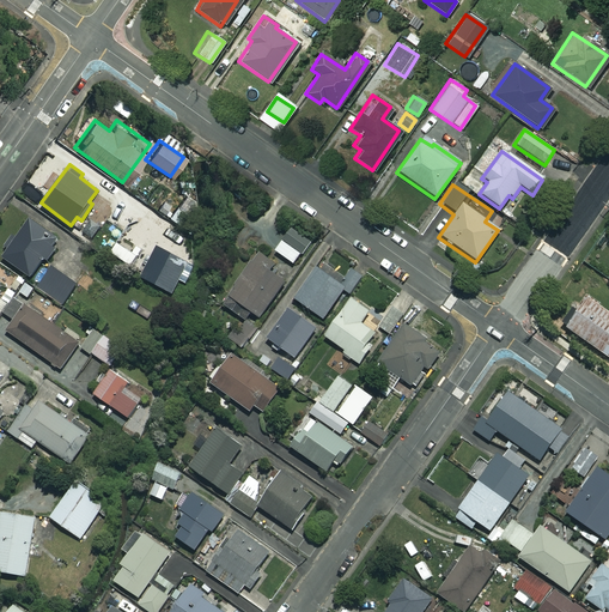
[(58,237),(28,217),(0,255),(31,276),(58,237)]
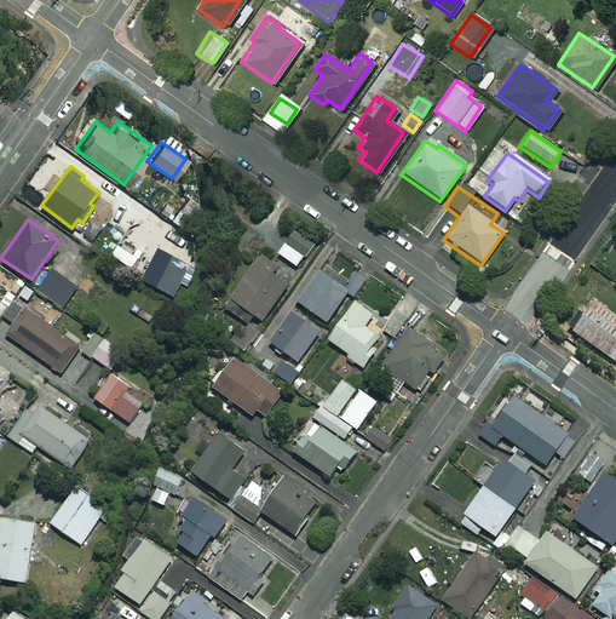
[(312,242),(293,229),(276,252),(295,265),(312,242)]
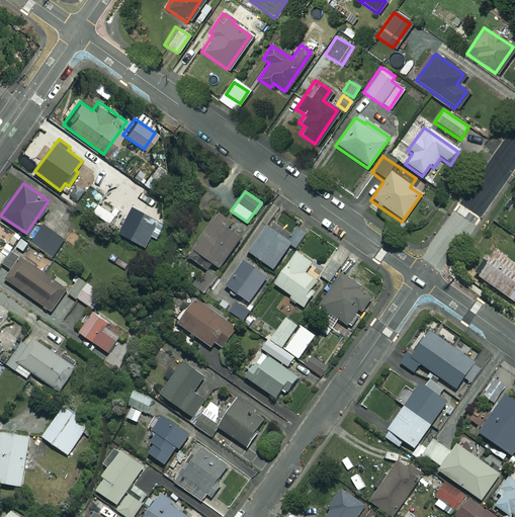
[(151,216),(132,206),(118,232),(138,242),(151,216)]
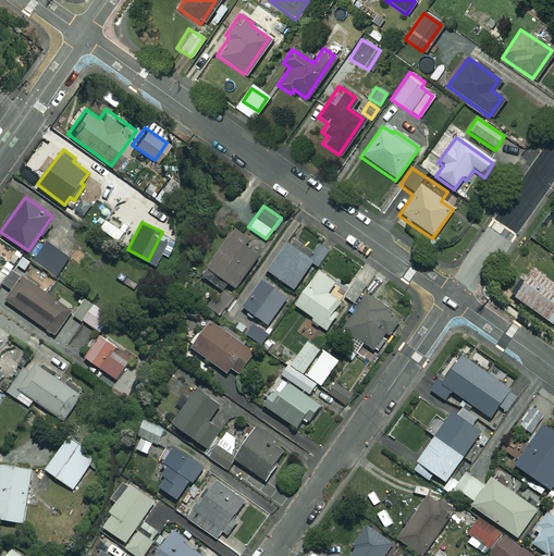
[(235,287),(259,255),(244,244),(248,237),(235,229),(201,275),(221,289),(226,282),(235,287)]
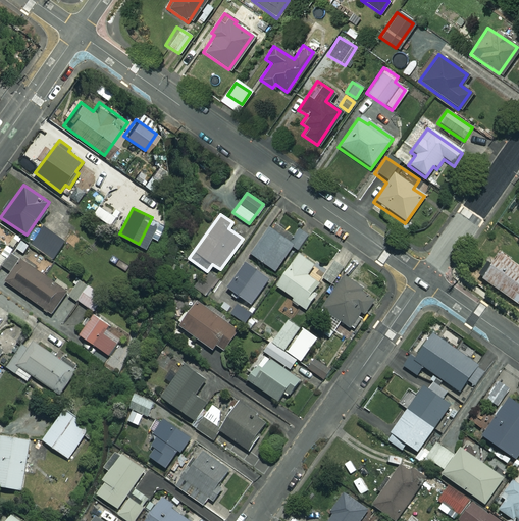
[(64,240),(42,225),(30,244),(51,258),(64,240)]
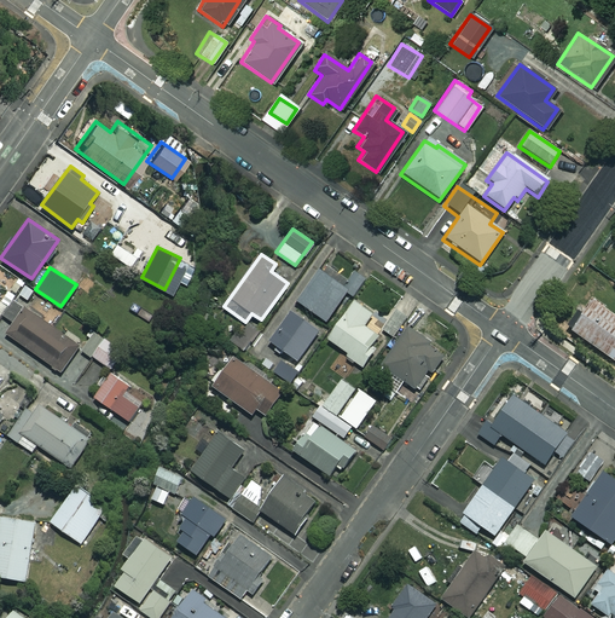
[(343,286),(319,269),(296,300),(325,321),(347,290),(353,294),(365,277),(354,270),(343,286)]
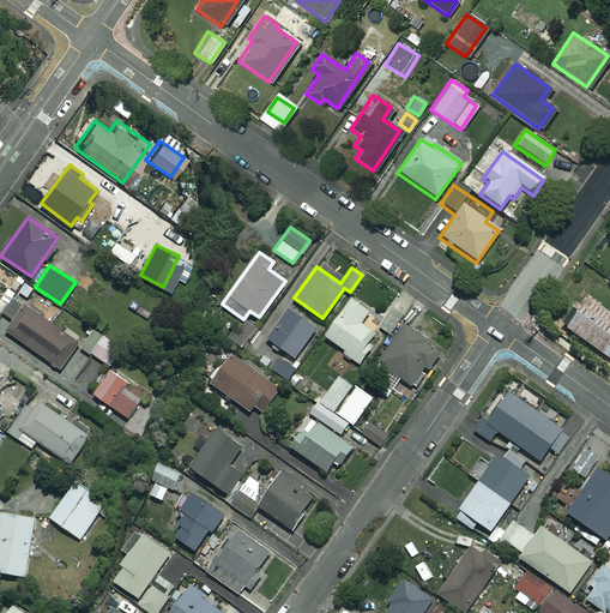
[(102,304),(85,289),(79,296),(96,311),(102,304)]
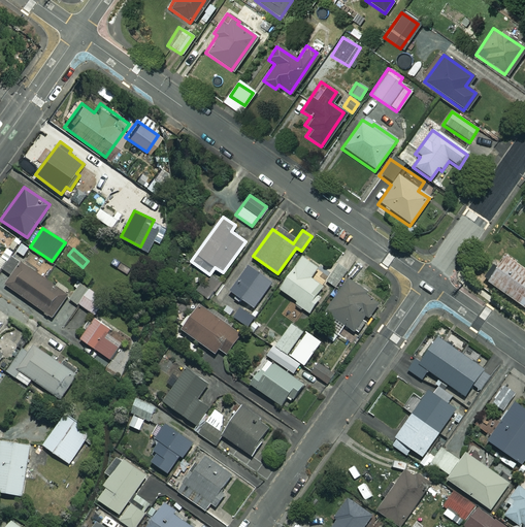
[(66,294),(12,255),(2,268),(11,275),(5,284),(51,317),(66,294)]
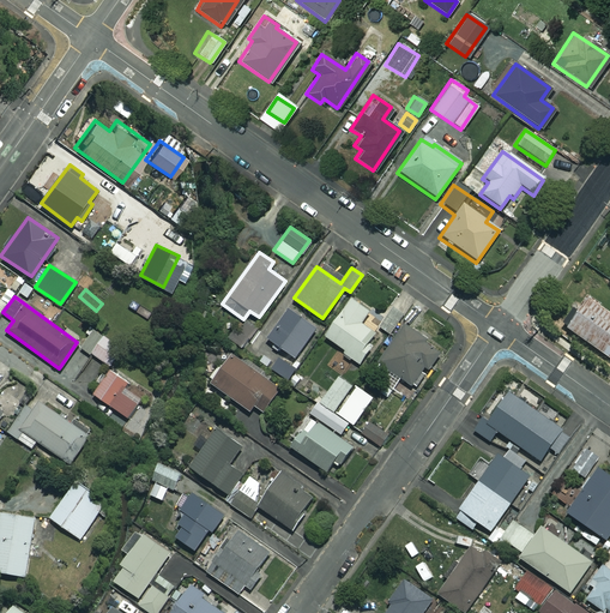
[(342,353),(360,365),(373,346),(368,343),(376,331),(373,329),(376,324),(366,317),(369,310),(351,298),(325,336),(344,349),(342,353)]
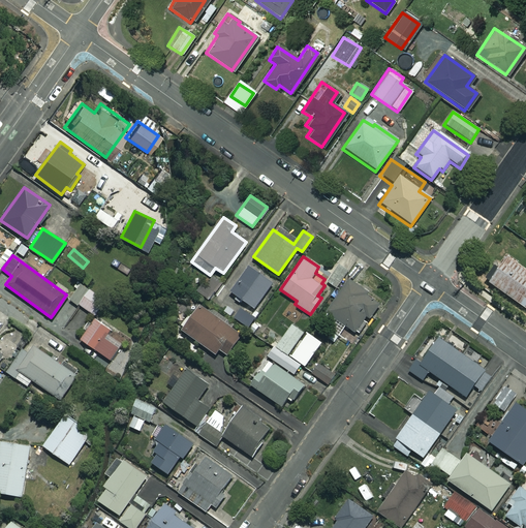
[(525,270),(505,256),(487,284),(525,310),(525,270)]
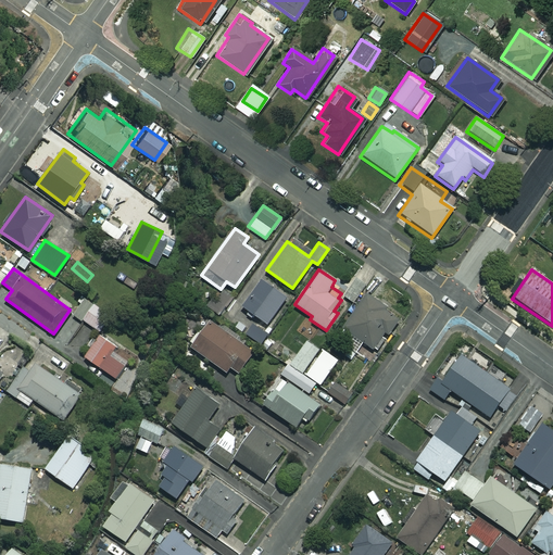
[(356,276),(343,295),(352,301),(354,299),(359,302),(363,294),(359,292),(365,281),(356,276)]
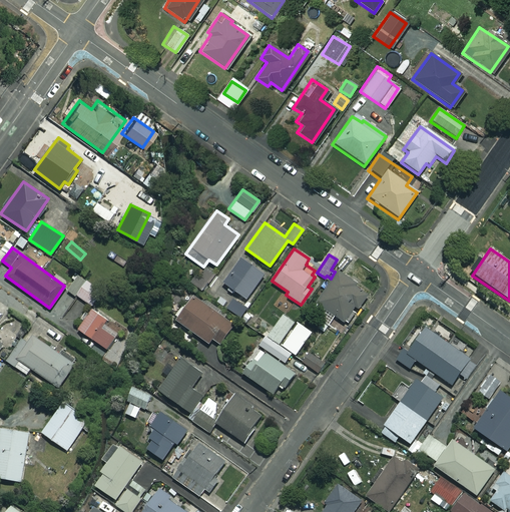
[(265,273),(240,256),(222,282),(245,298),(265,273)]
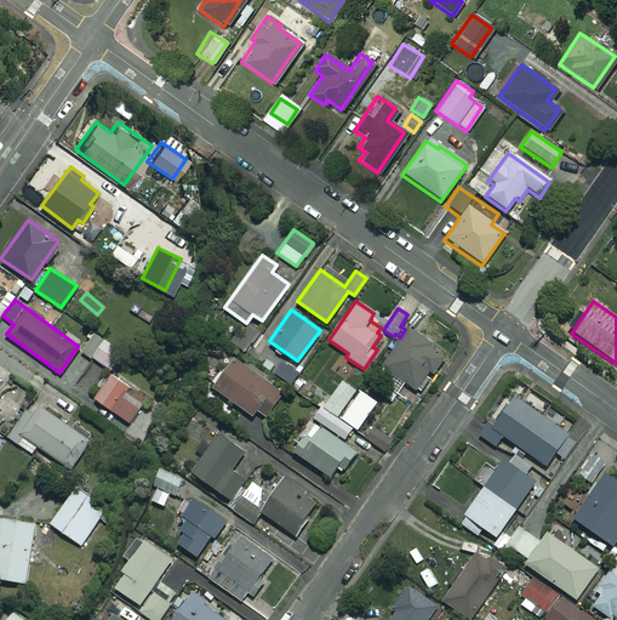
[(244,330),(241,328),(232,341),(244,351),(258,331),(249,324),(244,330)]
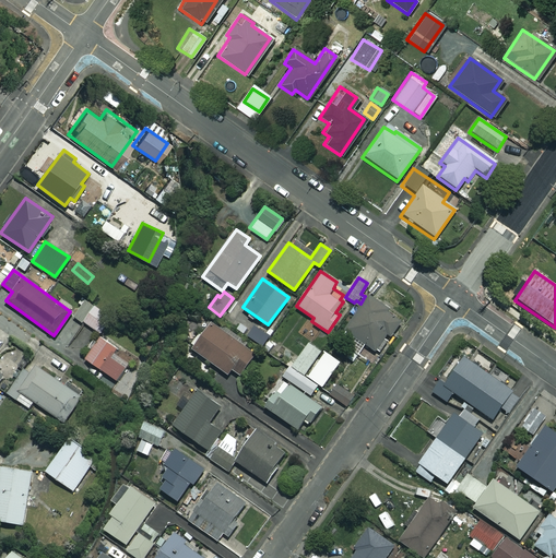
[(73,316),(98,333),(106,322),(98,318),(104,310),(81,295),(77,303),(80,306),(73,316)]
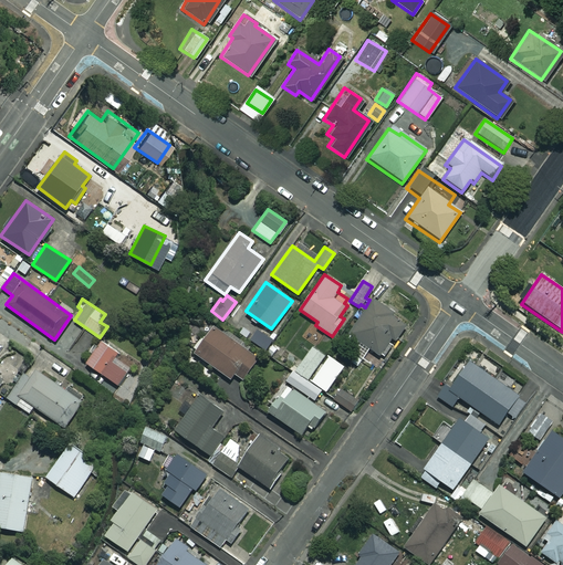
[(348,332),(384,358),(394,345),(388,342),(393,336),(395,337),(406,323),(374,299),(348,332)]
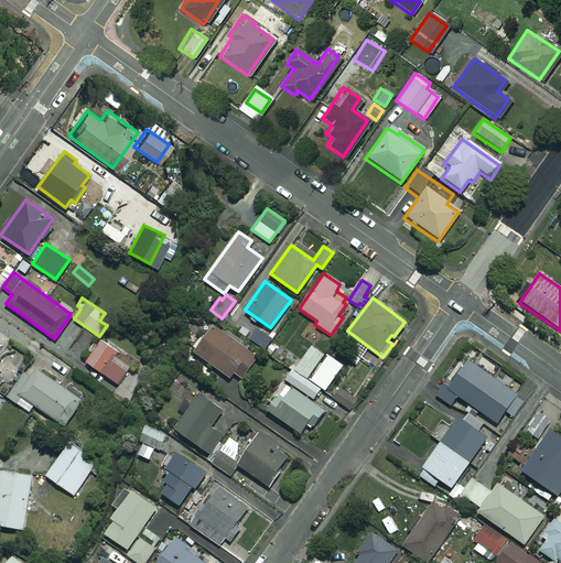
[(246,315),(236,307),(226,321),(236,328),(246,315)]
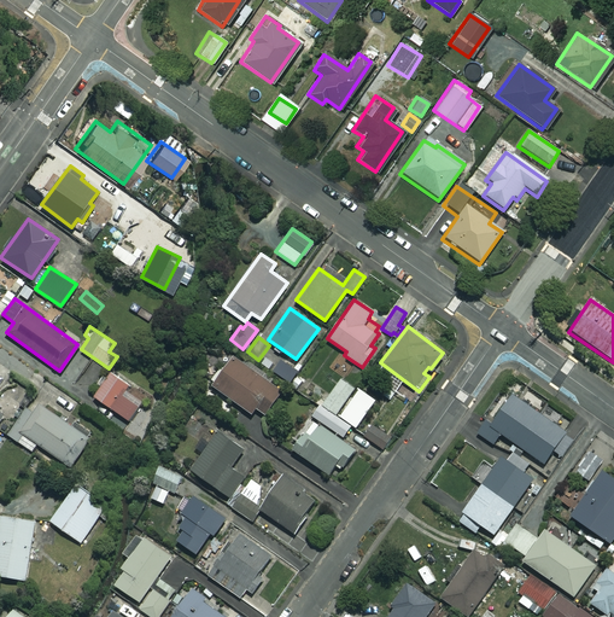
[(280,391),(231,354),(209,383),(250,413),(255,407),(263,413),(280,391)]
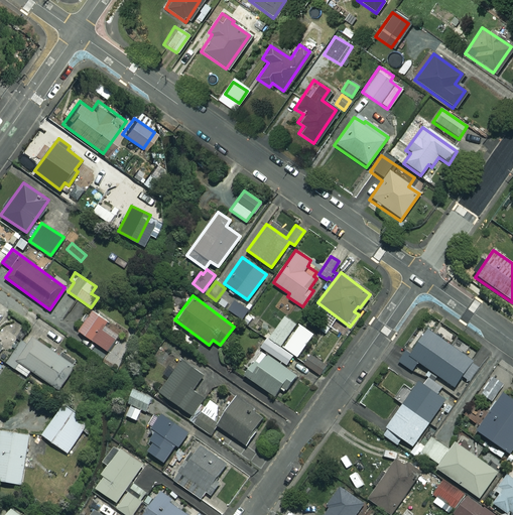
[(242,304),(245,300),(237,295),(234,298),(231,295),(227,301),(222,297),(218,301),(238,316),(246,306),(242,304)]
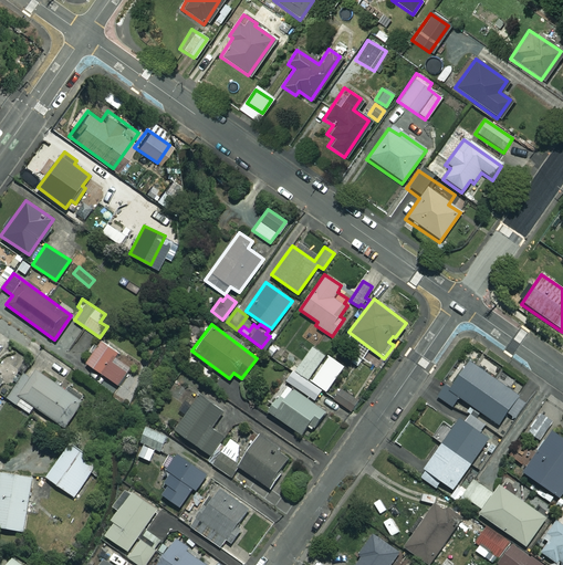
[(123,344),(105,333),(85,363),(117,385),(129,367),(114,356),(123,344)]
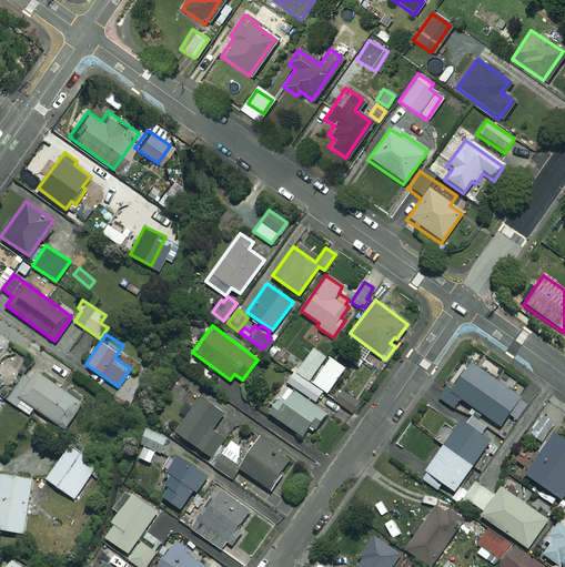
[(0,358),(10,343),(0,335),(0,358)]
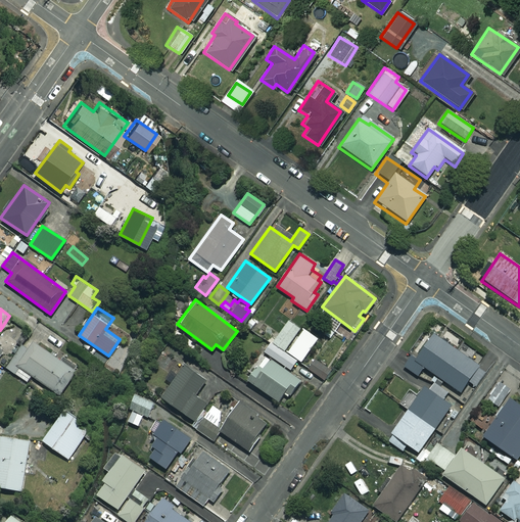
[(265,354),(288,371),(296,361),(283,351),(299,328),(289,321),(271,345),(268,343),(262,351),(265,354)]
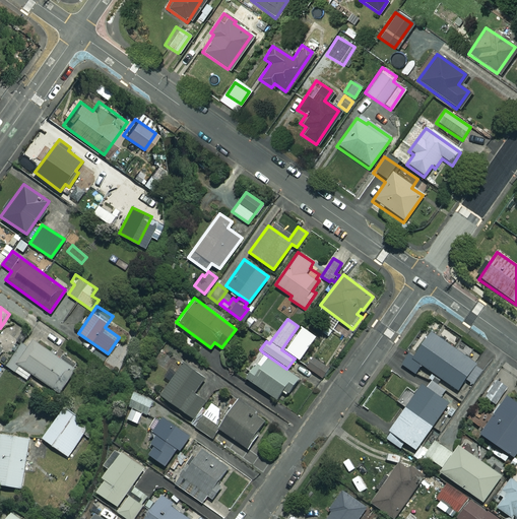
[(482,368),(431,331),(413,355),(408,352),(400,364),(427,382),(433,372),(457,389),(464,379),(471,383),(482,368)]
